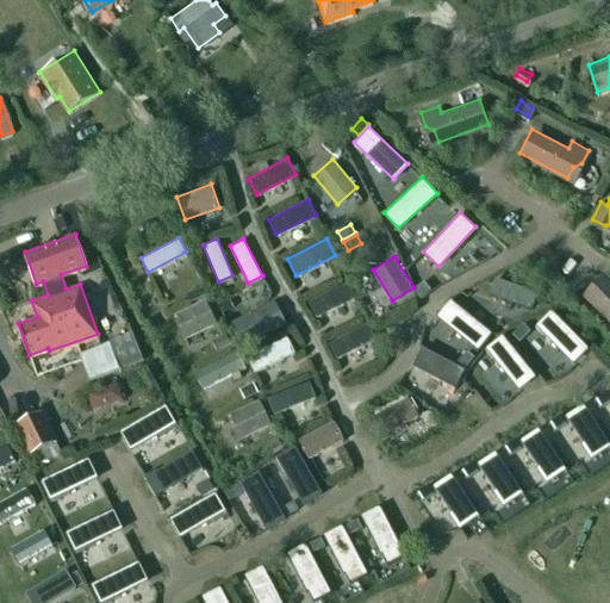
[(609,281),(602,273),(583,292),(609,318),(609,281)]
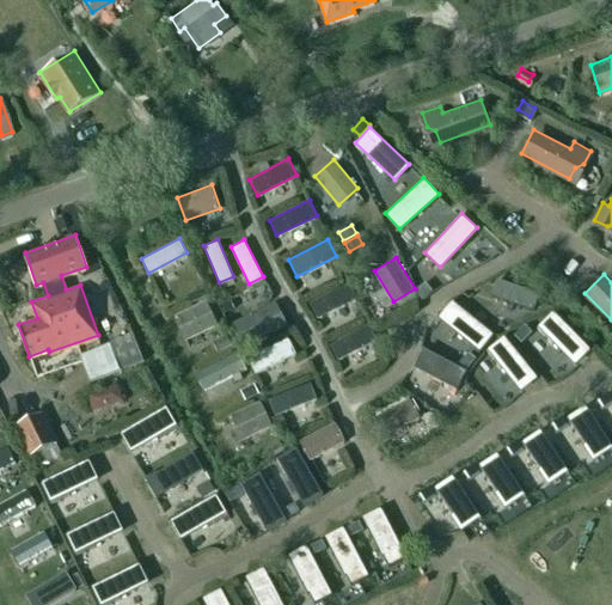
[(534,309),(540,292),(497,277),(491,293),(534,309)]
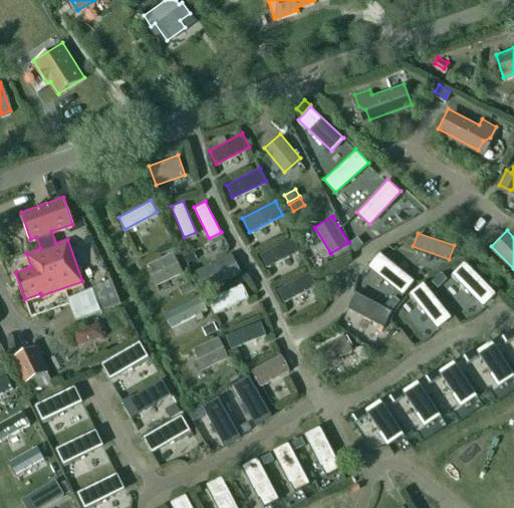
[(266,266),(300,250),(293,236),(259,253),(266,266)]
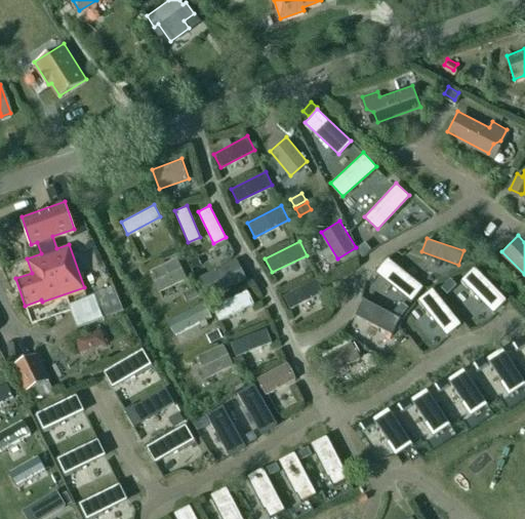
[(172,245),(161,250),(163,256),(174,251),(172,245)]
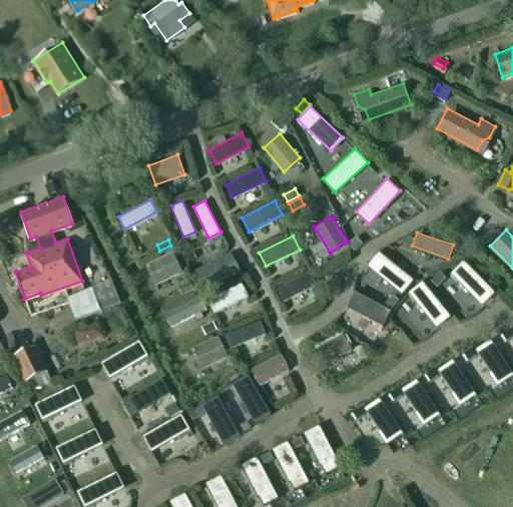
[(183,270),(173,249),(145,264),(155,284),(183,270)]
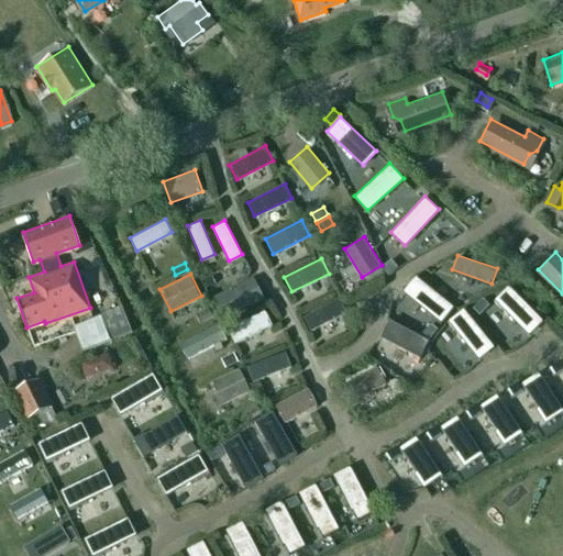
[(212,274),(203,278),(207,285),(216,281),(212,274)]
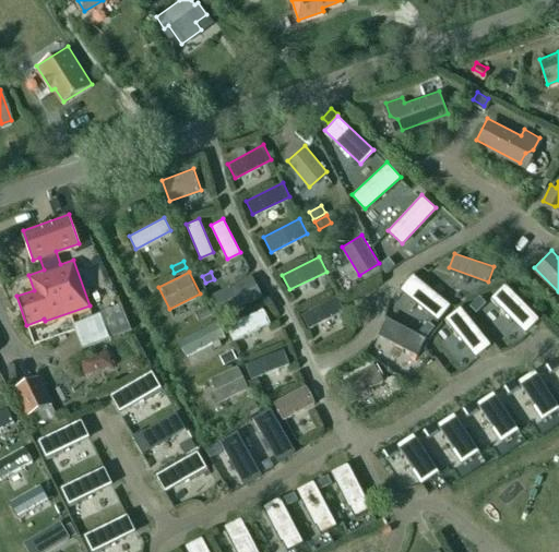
[(222,315),(262,296),(251,274),(211,294),(222,315)]
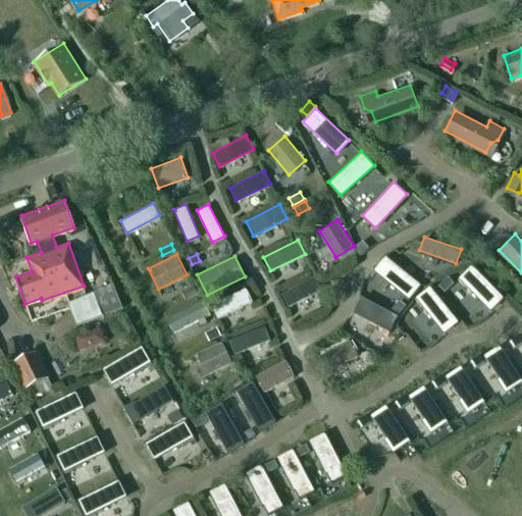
[(409,299),(420,285),(385,256),(374,270),(409,299)]
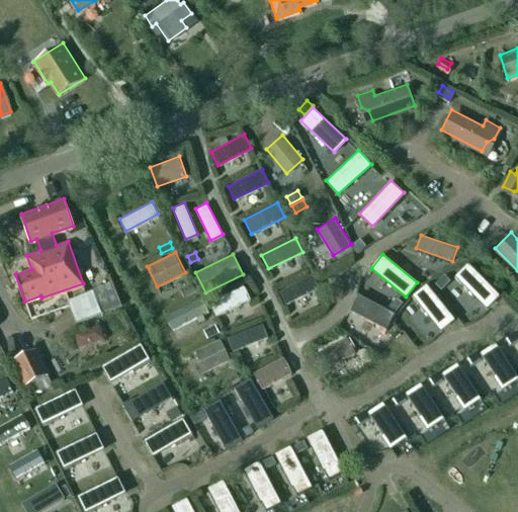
[(487,308),(501,294),(468,262),(454,275),(487,308)]
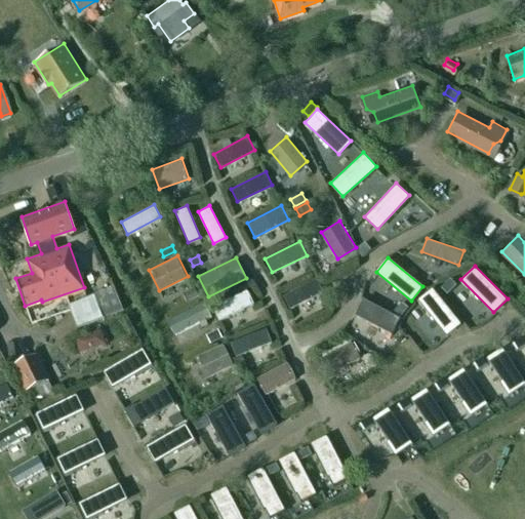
[(434,277),(432,270),(423,273),(427,280),(434,277)]
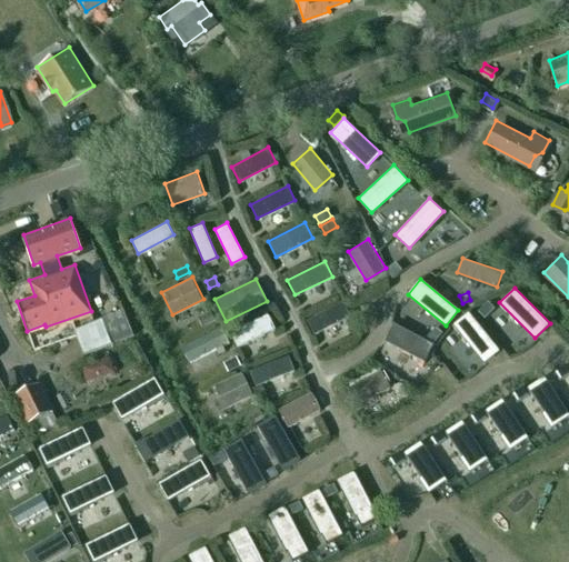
[(488,299),(479,309),(485,314),(495,305),(488,299)]
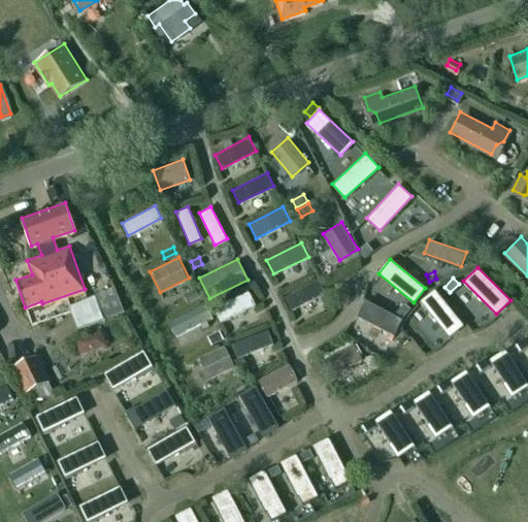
[(291,310),(326,292),(319,279),(285,296),(291,310)]
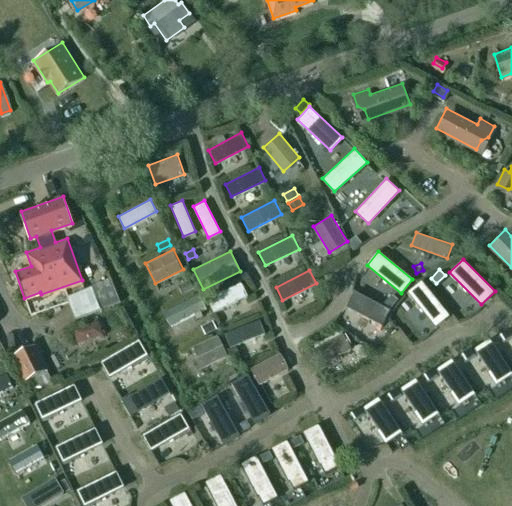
[(100,303),(118,296),(110,276),(92,283),(100,303)]
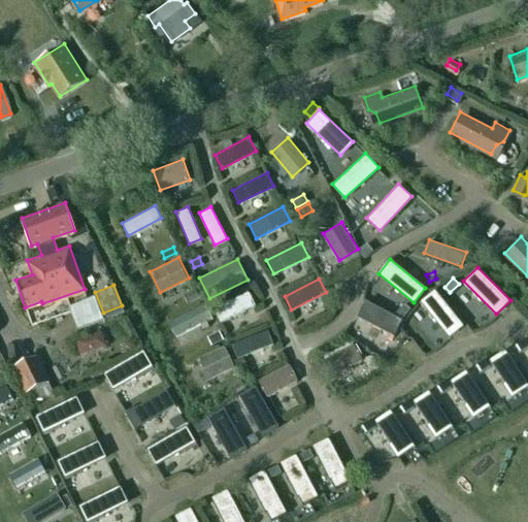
[(196,287),(185,293),(189,300),(199,294),(196,287)]
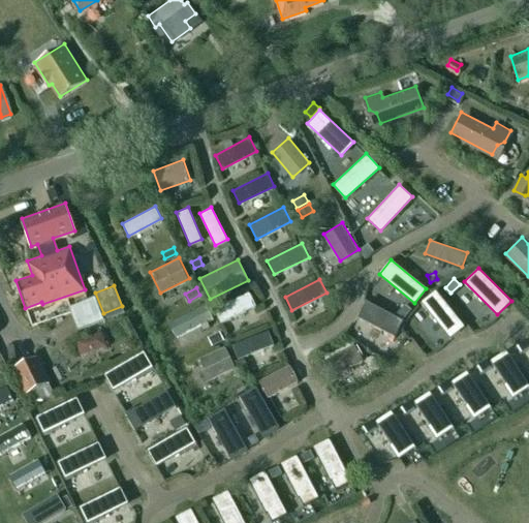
[(465,326),(436,289),(422,301),(450,337),(465,326)]
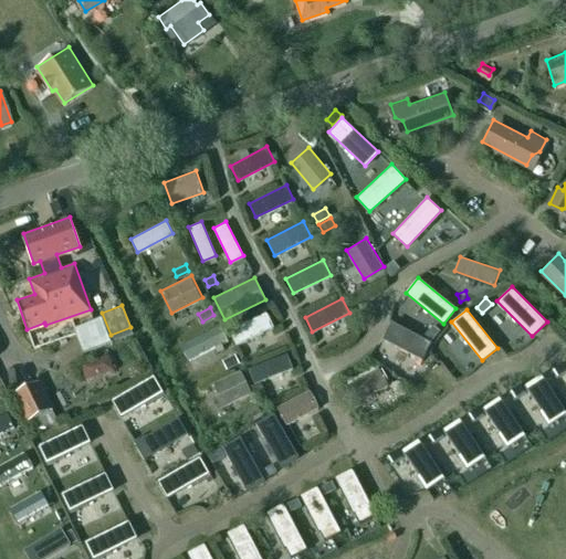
[(236,345),(273,326),(266,312),(228,330),(236,345)]
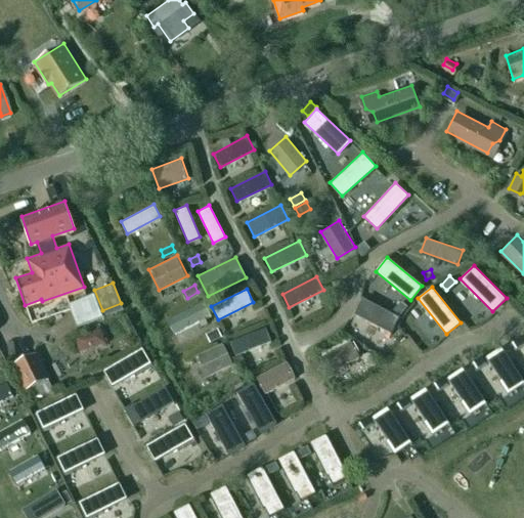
[(391,333),(399,316),(362,298),(354,313),(391,333)]
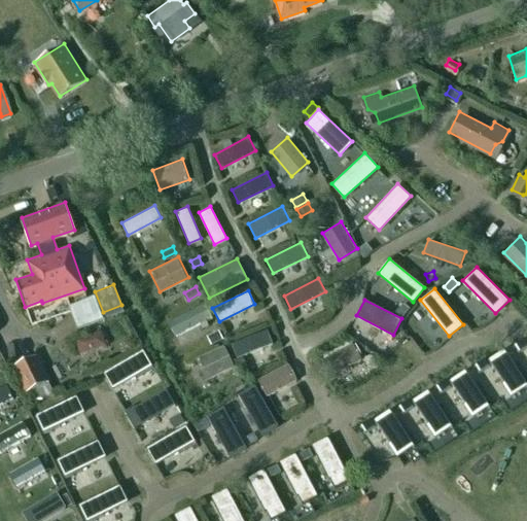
[(403,302),(395,311),(401,316),(410,307),(403,302)]
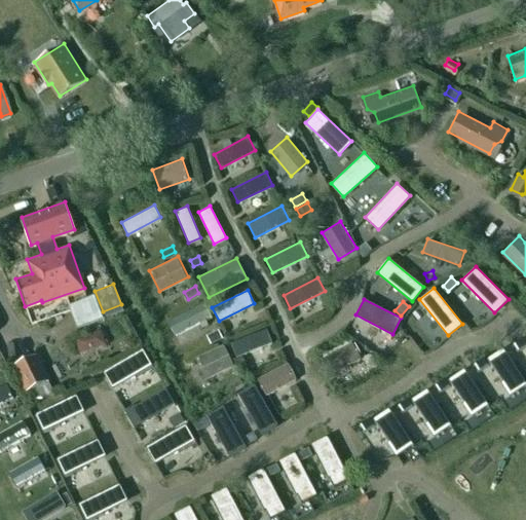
[(174,334),(210,317),(203,302),(167,320),(174,334)]
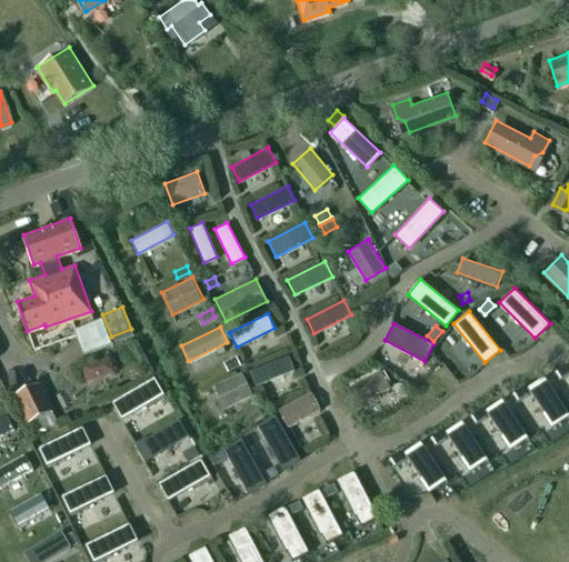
[(113,370),(109,353),(80,363),(85,379),(113,370)]
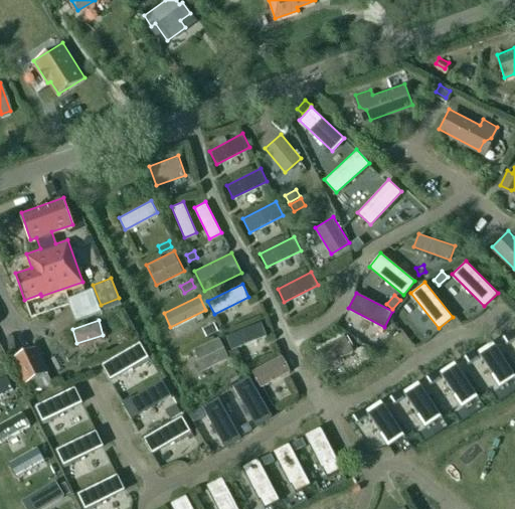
[(230,349),(266,334),(261,320),(224,335),(230,349)]
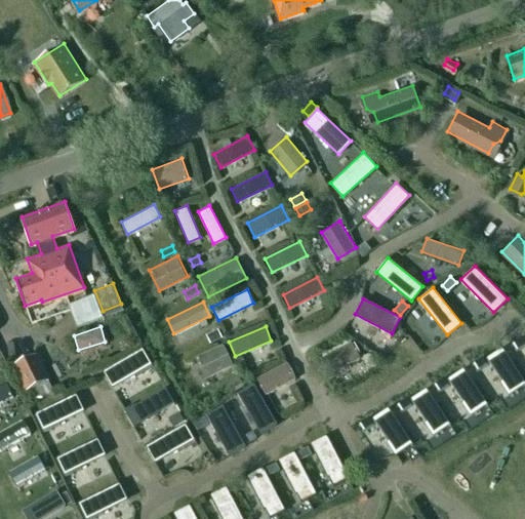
[(217,327),(207,333),(210,341),(221,334),(217,327)]
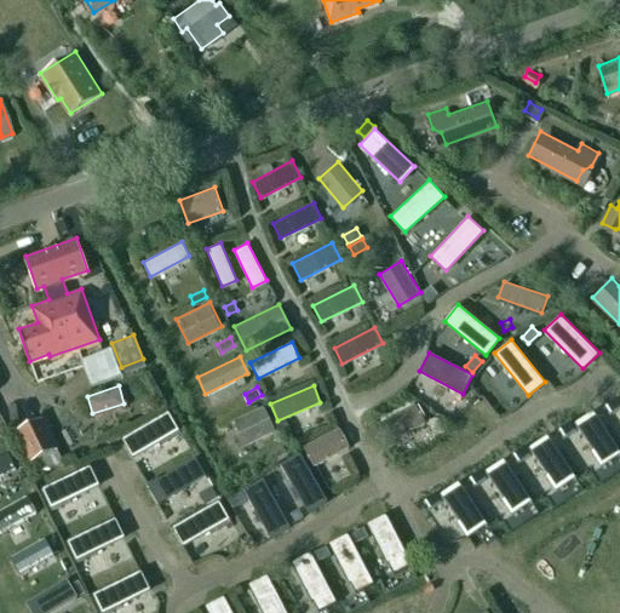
[(391,441),(426,423),(414,402),(380,420),(391,441)]
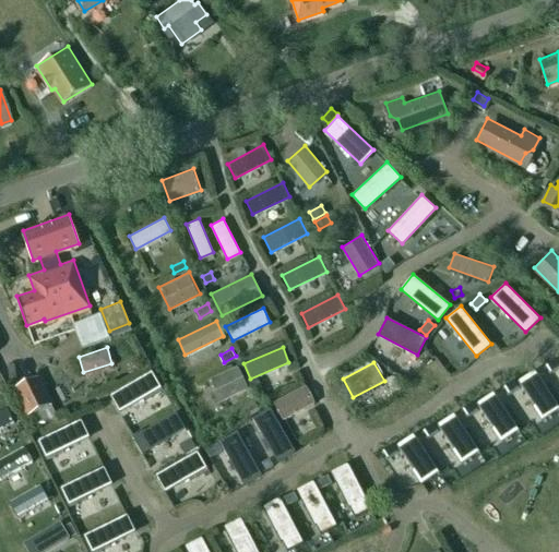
[(248,385),(237,363),(207,378),(218,400),(248,385)]
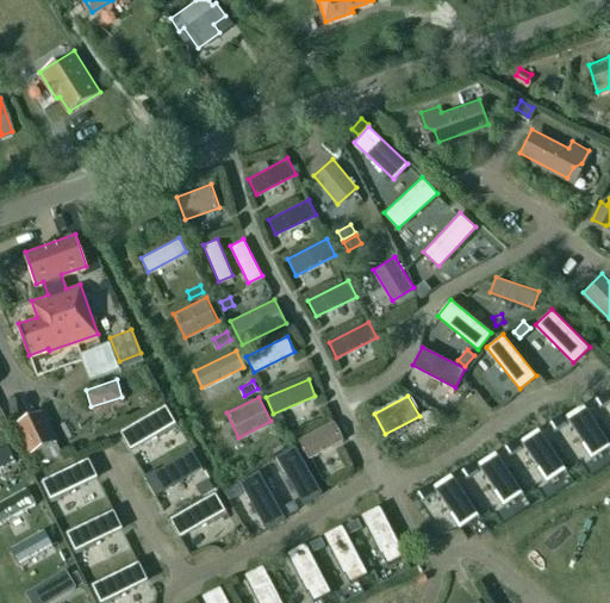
[(592,459),(609,447),(609,442),(584,404),(567,415),(585,442),(583,445),(592,459)]
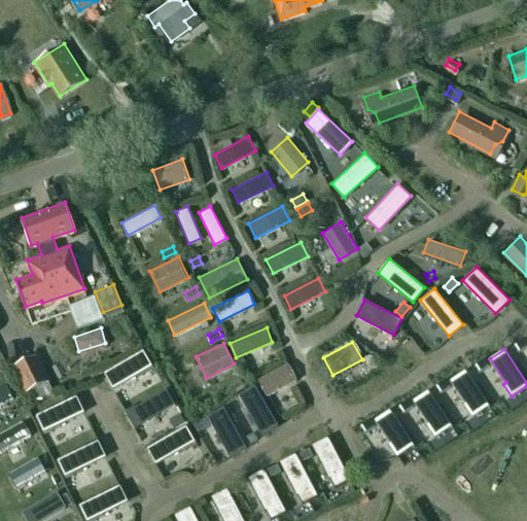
[(112,387),(151,365),(142,350),(103,373),(112,387)]
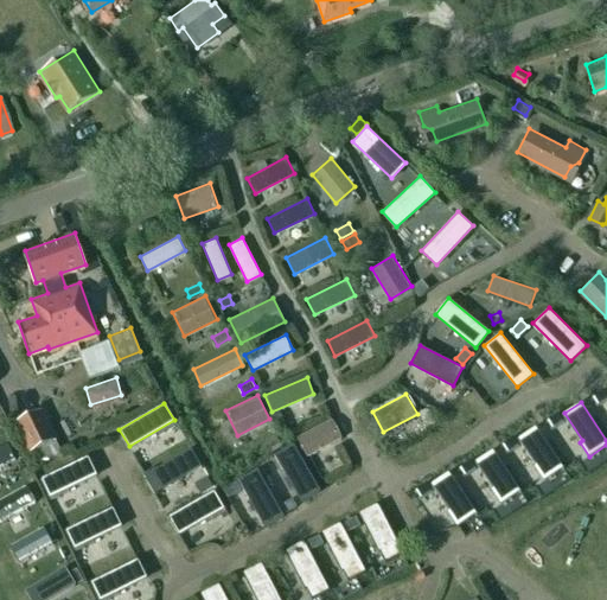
[(427,406),(419,410),(419,412),(426,423),(434,419),(428,406),(427,406)]
